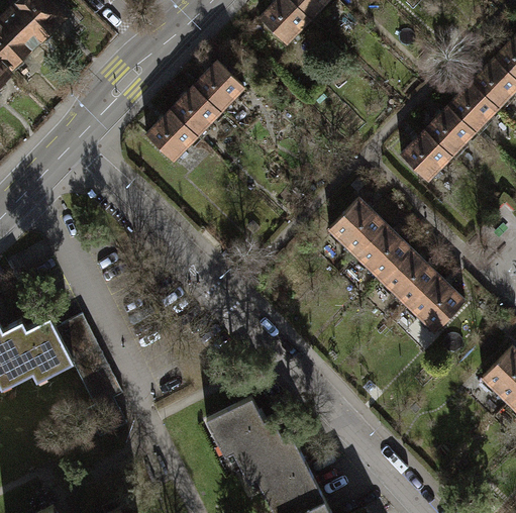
[(46,0),(22,0),(6,15),(36,47),(66,19),(46,0)]
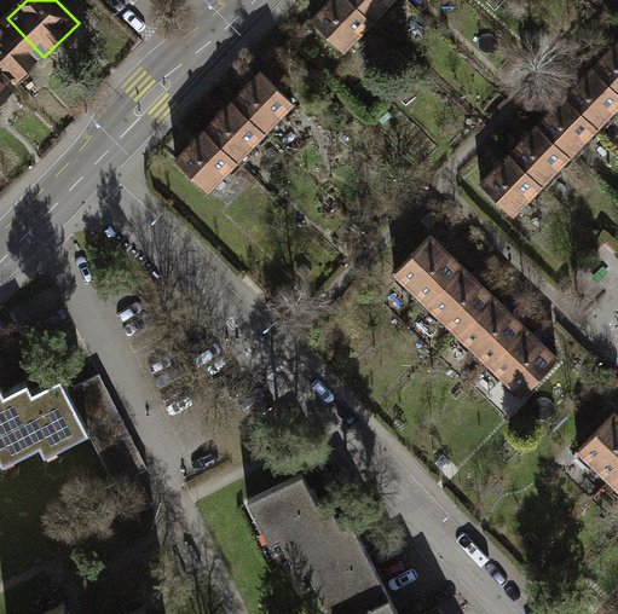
[(342,54),(371,25),(346,0),(333,0),(328,5),(311,23),(342,54)]
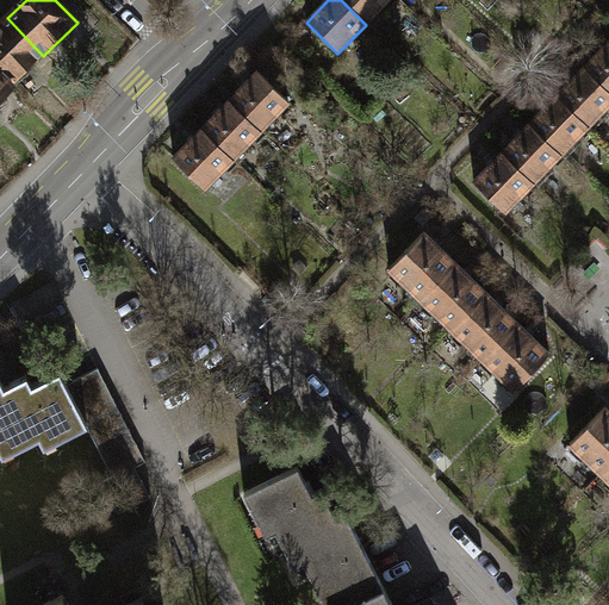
[(341,0),(366,25),(390,0),(341,0)]
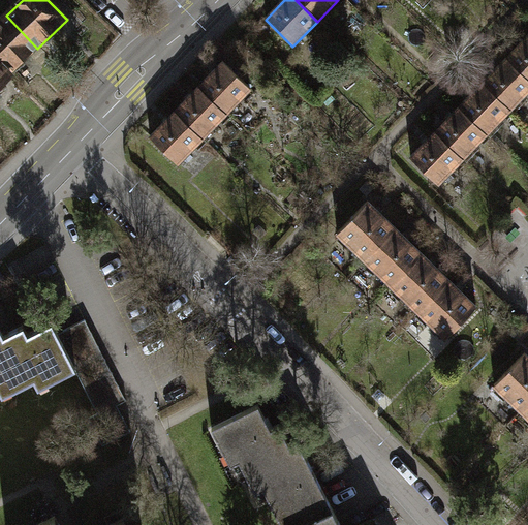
[(0,66),(8,75),(37,49),(6,16),(0,22),(0,66)]
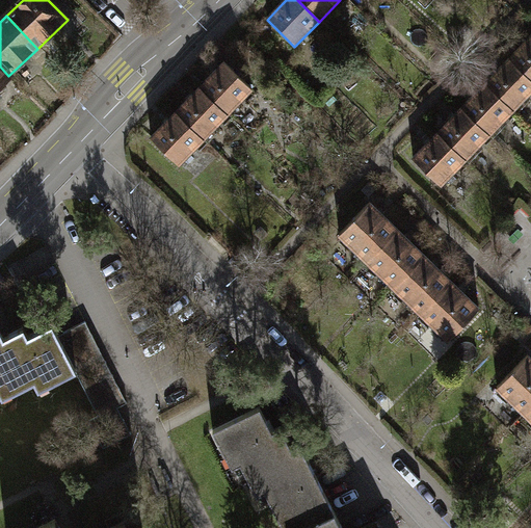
[(530,38),(509,61),(530,82),(530,38)]
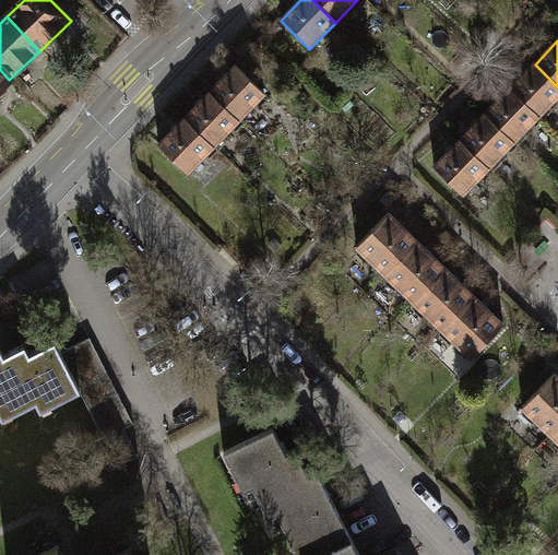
[(538,118),(557,97),(557,86),(535,65),(510,91),(538,118)]
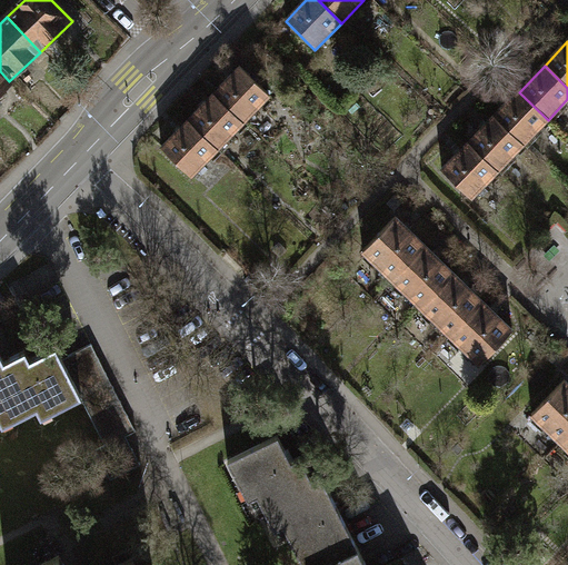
[(239,70),(213,97),(242,126),(269,98),(239,70)]
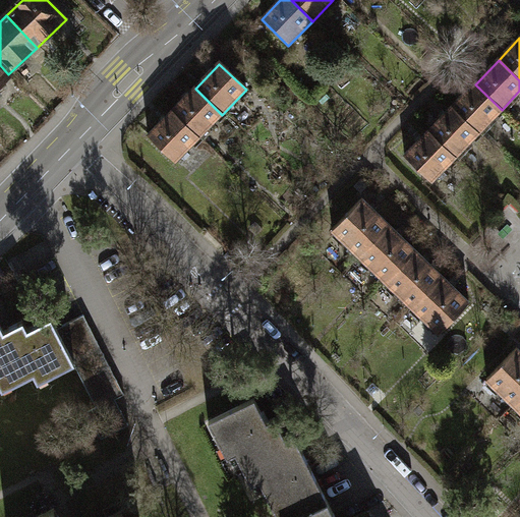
[(0,84),(10,75),(8,74),(0,65),(0,84)]
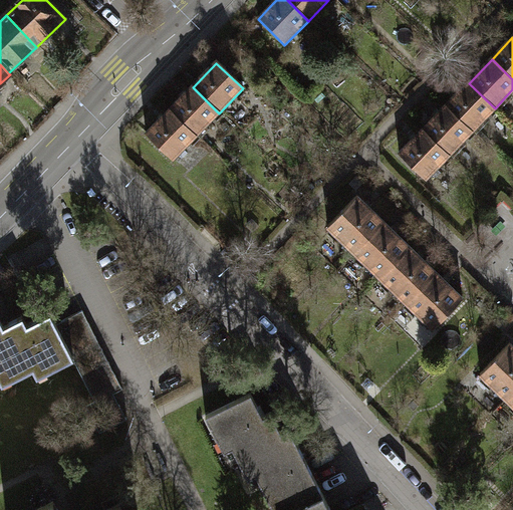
[(469,83),(446,106),(472,133),(495,108),(469,83)]
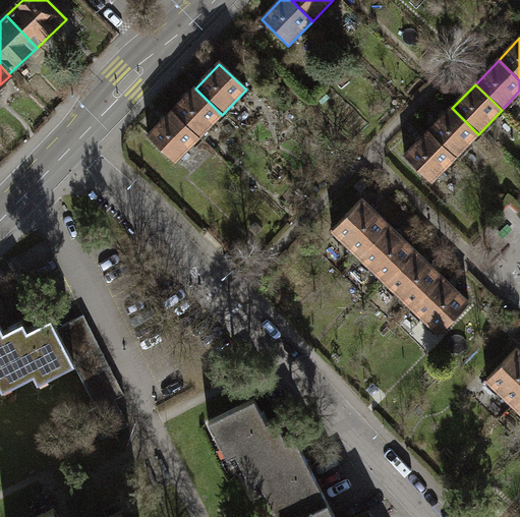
[(195,89),(171,112),(198,138),(222,115),(195,89)]
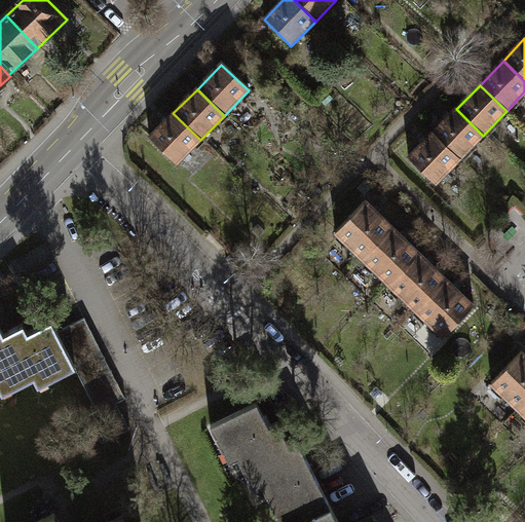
[(459,160),(483,136),(456,109),(433,134),(459,160)]
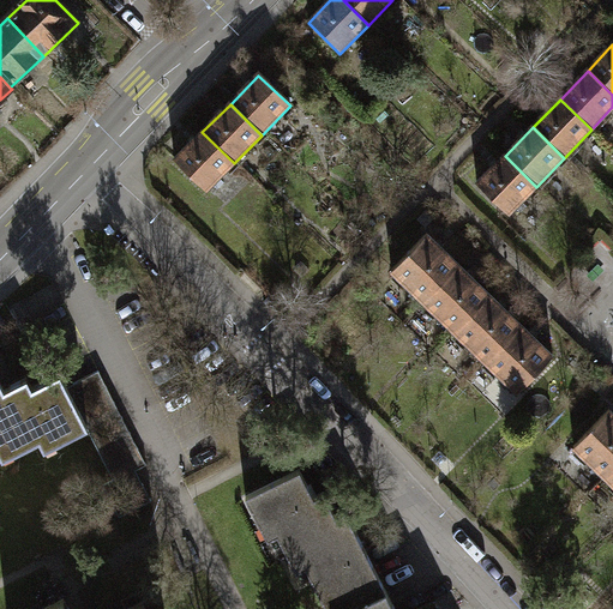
[(205,193),(234,163),(202,132),(173,162),(205,193)]
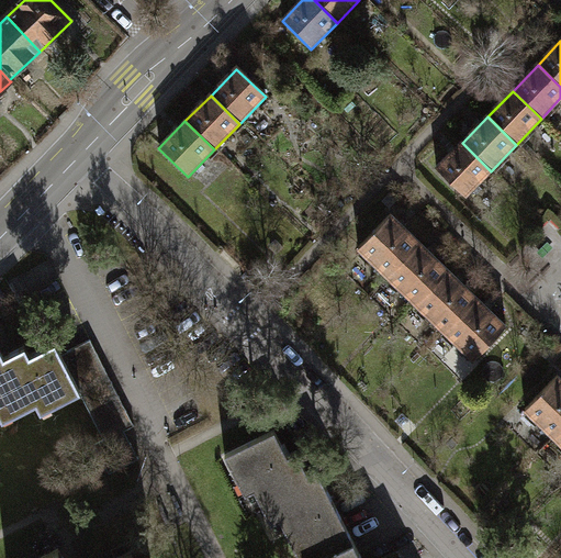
[(464,198),(491,171),(462,143),(436,170),(464,198)]
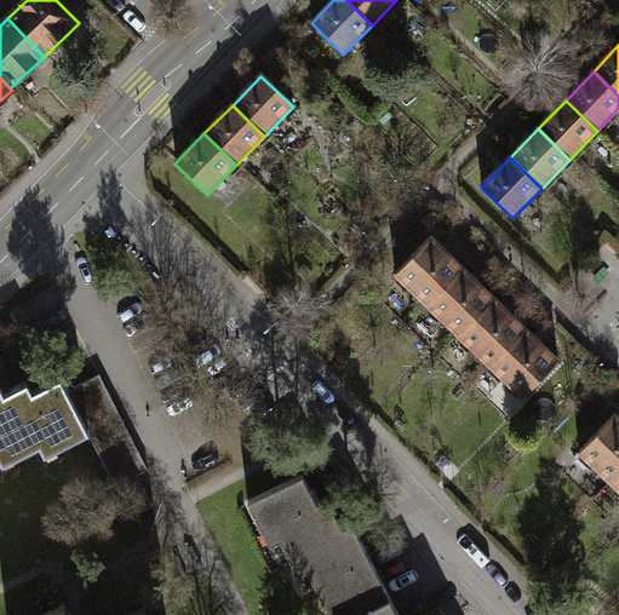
[(395,276),(427,308),(463,270),(430,240),(395,276)]
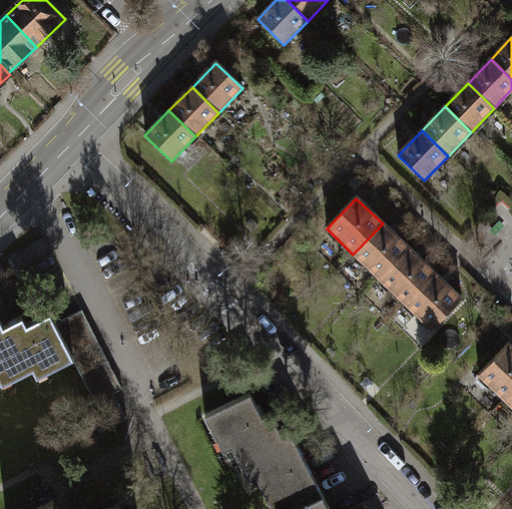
[(409,248),(383,223),(353,255),(379,280),(409,248)]
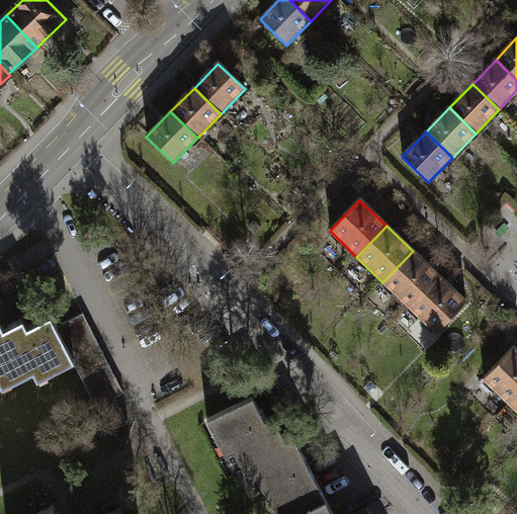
[(382,282),(409,308),(438,276),(413,251),(382,282)]
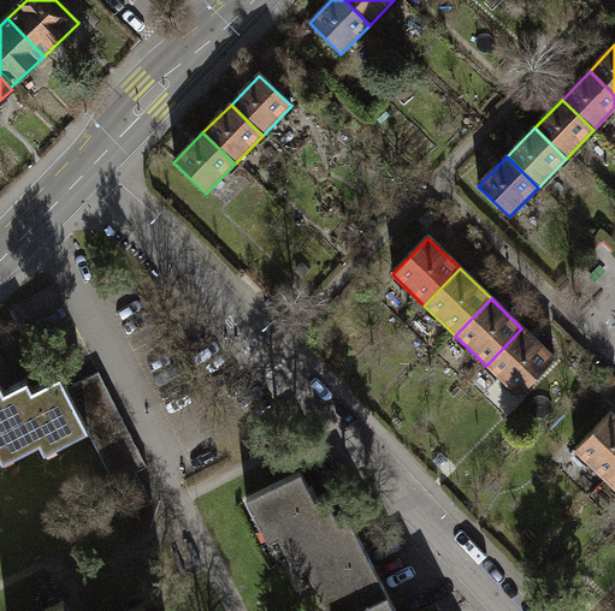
[(554,360),(521,328),(486,366),(519,397),(554,360)]
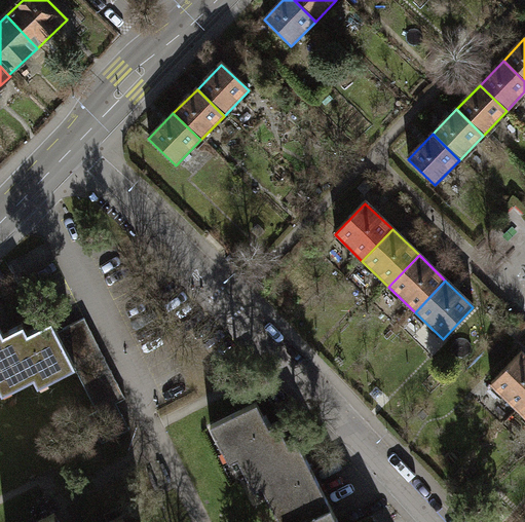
[(84,322),(57,335),(74,369),(73,369),(97,415),(87,419),(102,448),(129,434),(116,407),(125,402),(84,322)]
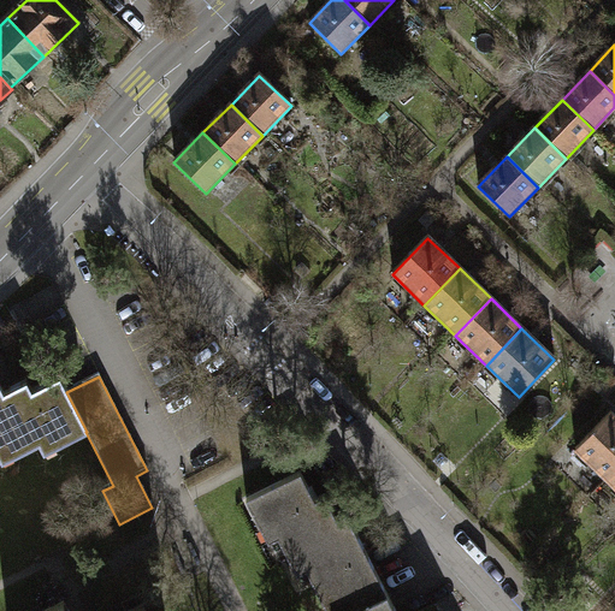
[(0,451),(10,446),(15,457),(52,438),(57,448),(86,432),(87,432),(66,392),(59,378),(31,392),(25,383),(3,395),(0,389),(0,451)]
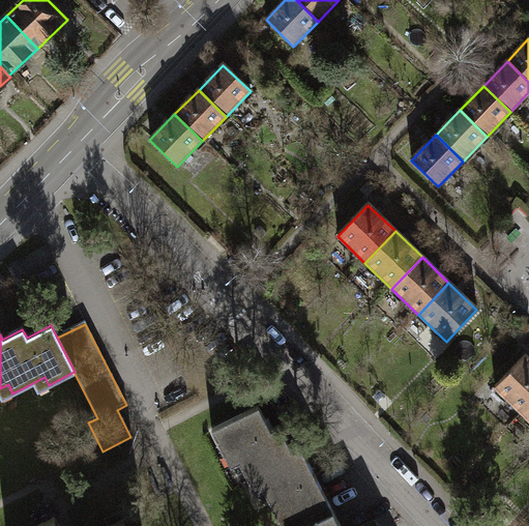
[(494,388),(522,415),(528,407),(528,360),(525,356),(494,388)]
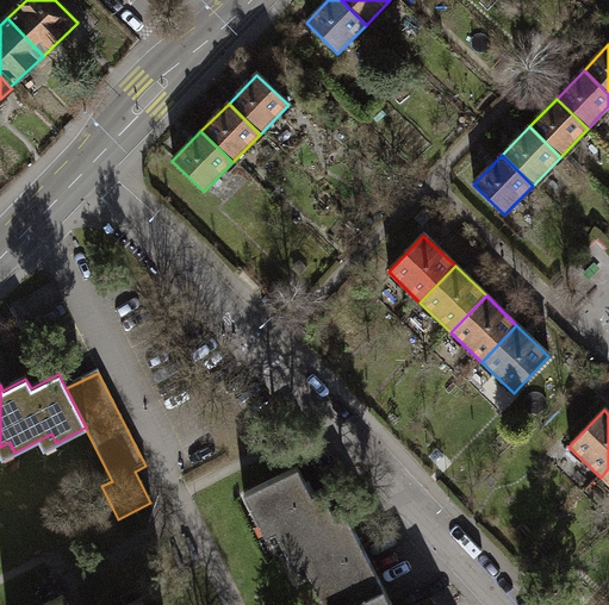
[(297,555),(322,604),(355,604),(383,591),(342,511),(333,517),(321,493),(311,498),(298,471),(243,498),(260,529),(269,523),(287,560),(297,555)]
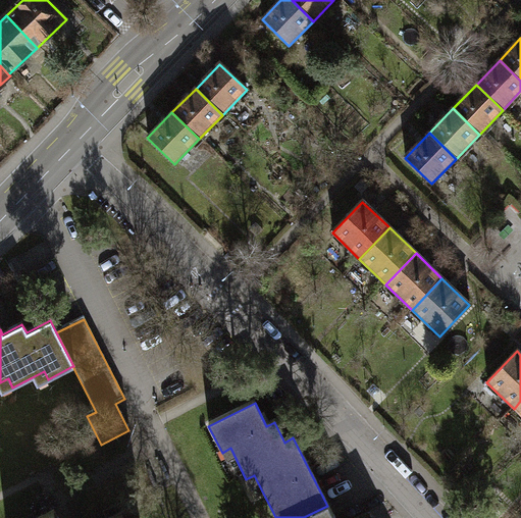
[(333,517),(327,506),(304,517),(333,517)]
